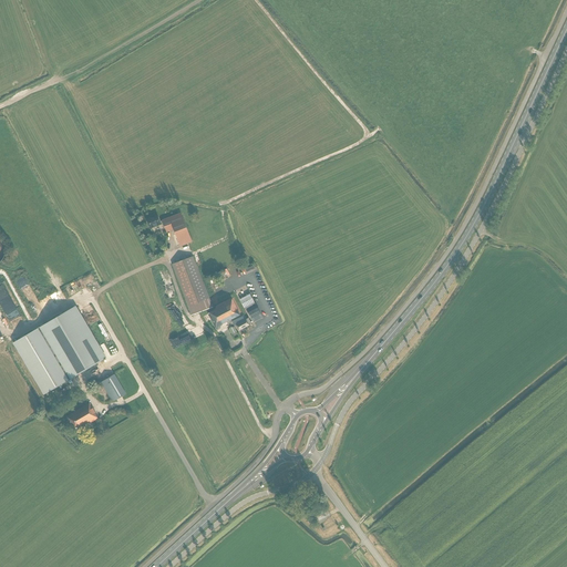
[(157,214),(146,218),(150,228),(162,224),(162,223),(163,222),(167,232),(174,228),(181,246),(192,241),(181,212),(162,219),(161,220),(157,214)]
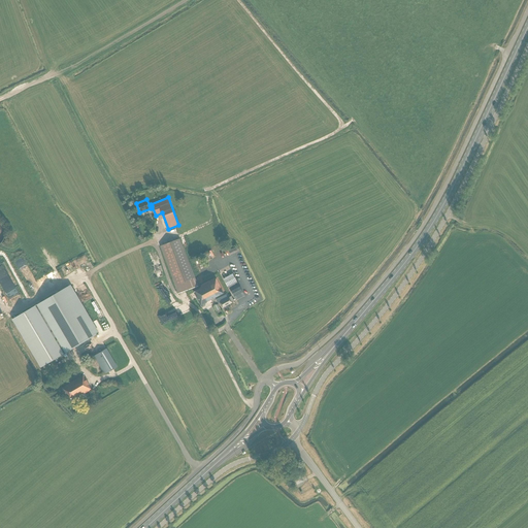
[(178,294),(198,286),(184,250),(179,238),(160,246),(164,257),(178,294)]
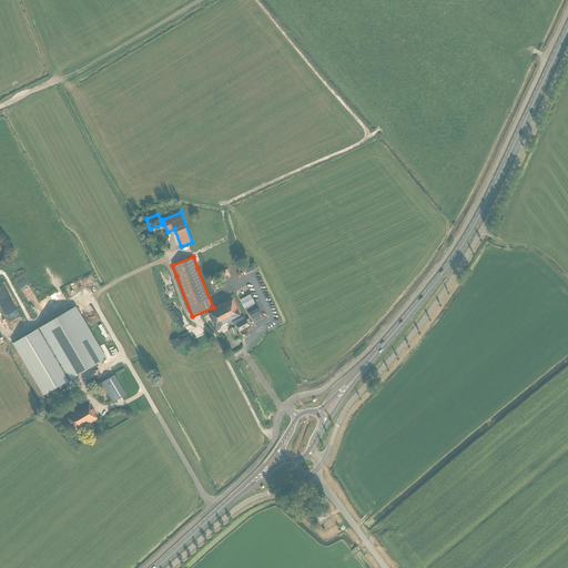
[(3,284),(0,286),(0,304),(12,328),(18,326),(18,328),(24,325),(23,323),(27,321),(23,314),(20,316),(3,284)]
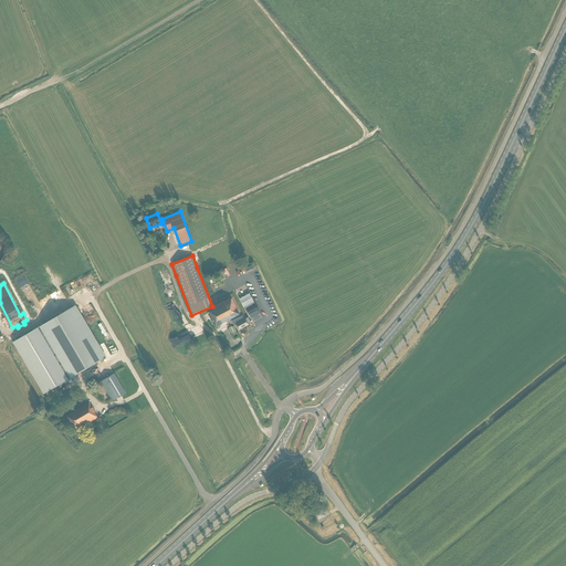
[(253,322),(262,317),(249,293),(239,299),(243,307),(244,307),(244,308),(245,308),(253,322)]
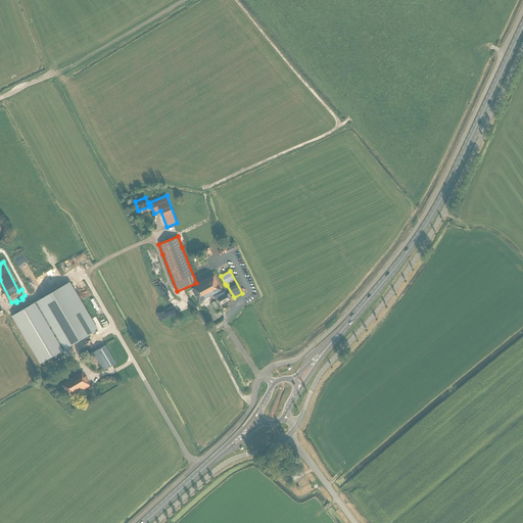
[(214,297),(216,300),(226,295),(224,292),(223,293),(214,276),(190,287),(199,304),(203,302),(203,300),(205,299),(208,300),(214,297)]
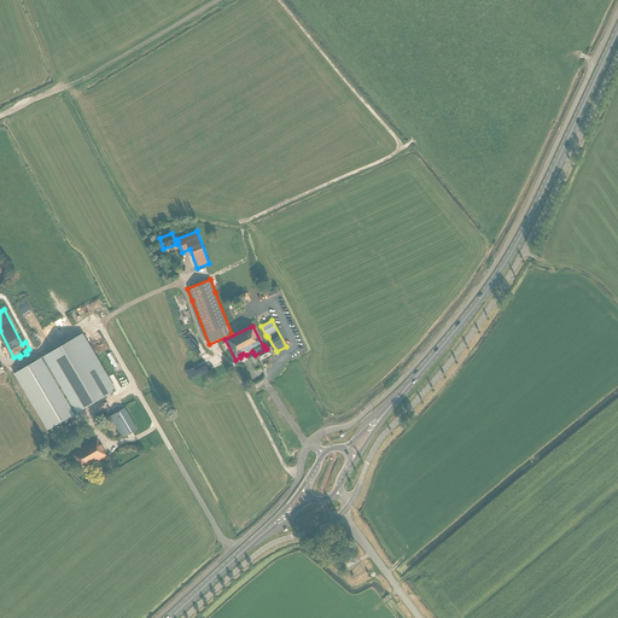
[(115,391),(81,334),(13,374),(47,431),(115,391)]
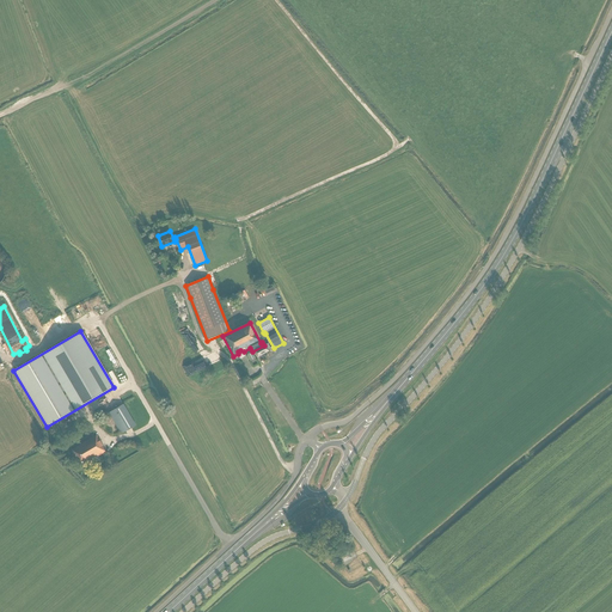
[(257,357),(269,350),(268,349),(271,348),(268,343),(255,350),(257,357)]
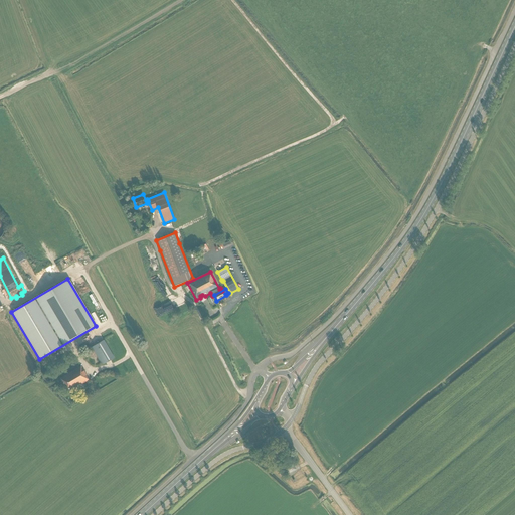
[(115,357),(104,340),(92,347),(103,364),(115,357)]
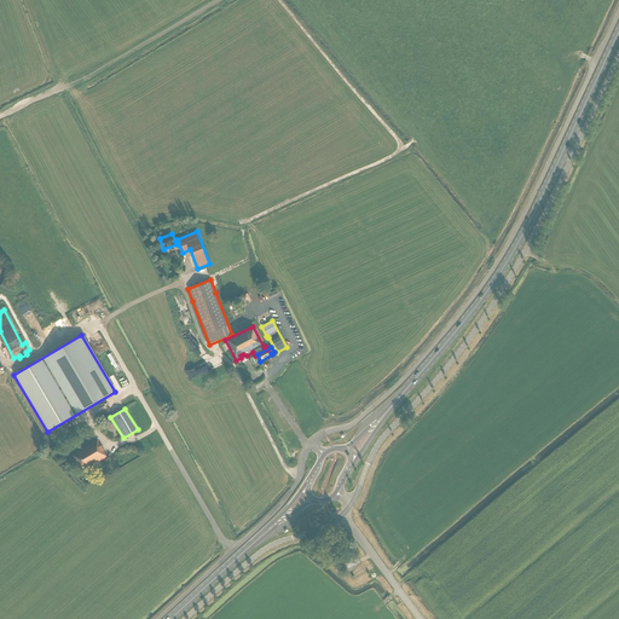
[(104,452),(98,440),(73,455),(73,456),(82,470),(87,468),(88,469),(93,467),(92,466),(106,457),(104,452)]
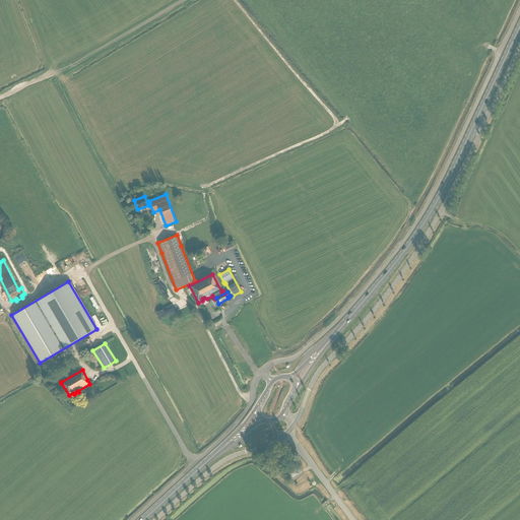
[(299,473),(298,472),(296,468),(287,472),(290,478),(299,473)]
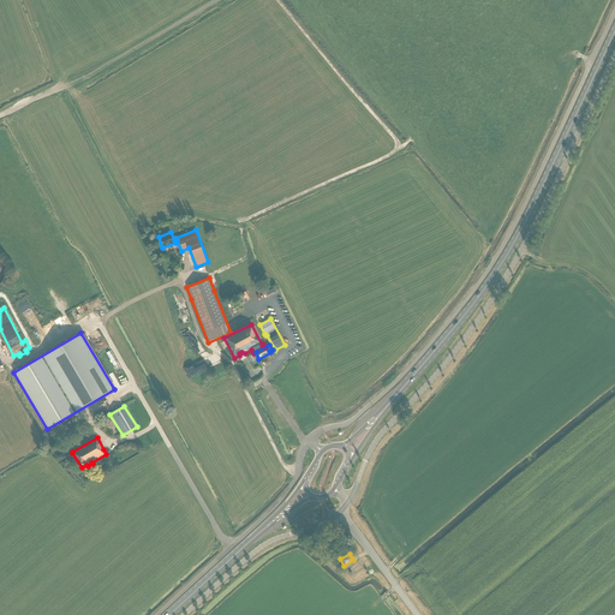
All buildings are outlined.
